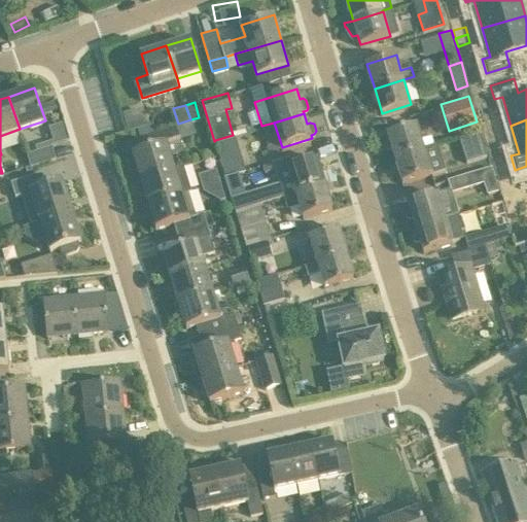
[(484,134),(496,131),(494,123),(482,126),(484,134)]
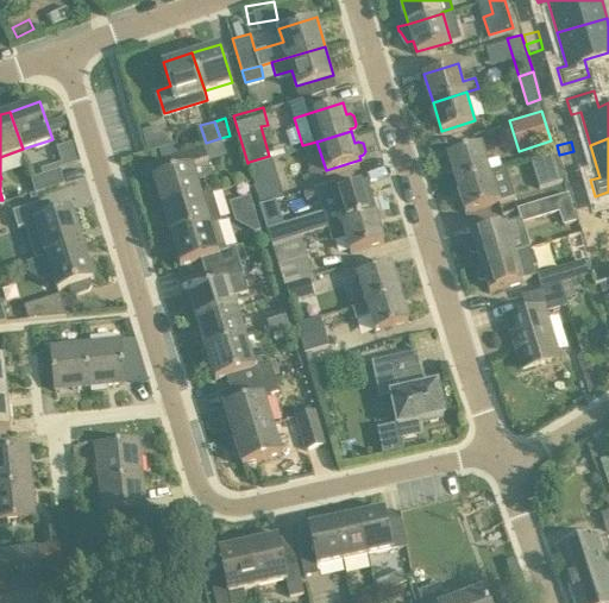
[(457,181),(490,171),(482,143),(449,152),(450,155),(445,156),(444,159),(446,169),(450,170),(453,169),(457,181)]
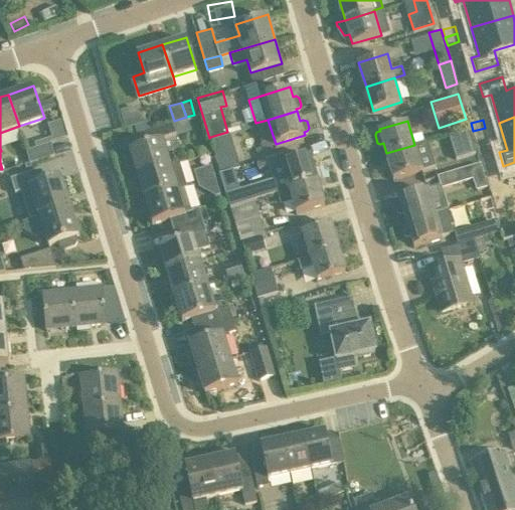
[(130,149),(138,173),(171,163),(171,161),(167,150),(179,146),(172,122),(144,131),(147,144),(130,149)]
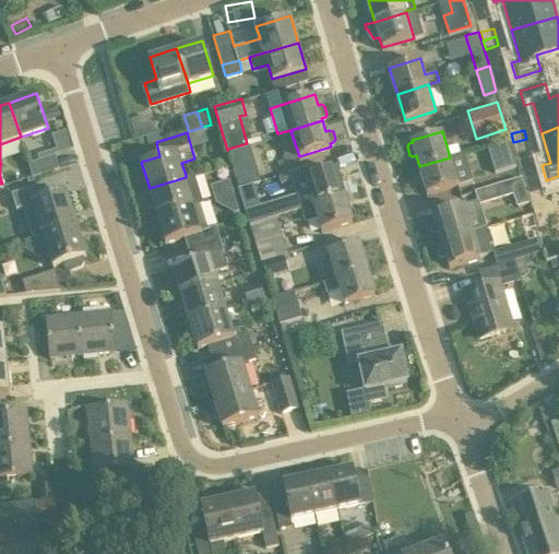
[(487,144),(495,169),(515,163),(508,138),(487,144)]
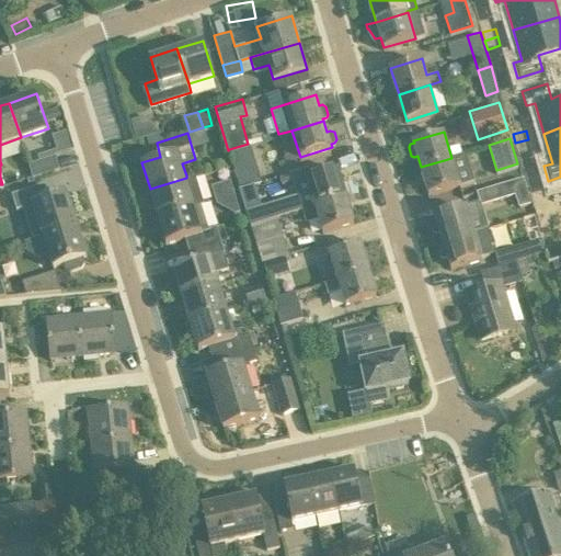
[(515,143),(518,150),(530,147),(528,139),(515,143)]
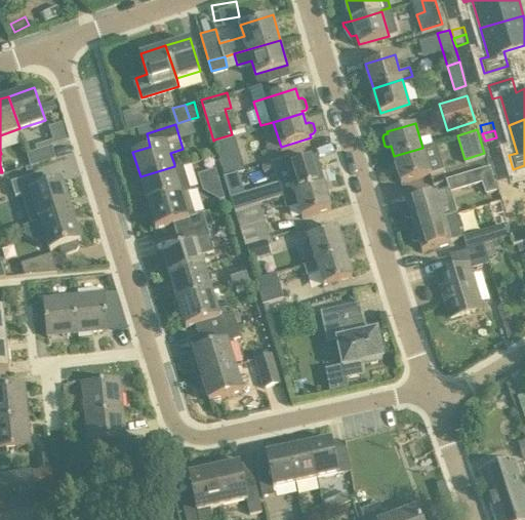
[(214,140),(225,173),(244,168),(234,133),(232,134),(214,140)]
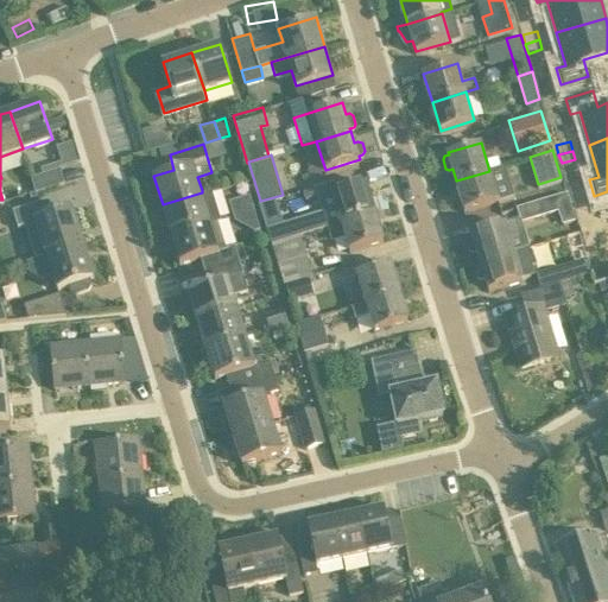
[(33,188),(63,179),(59,165),(30,175),(33,188)]
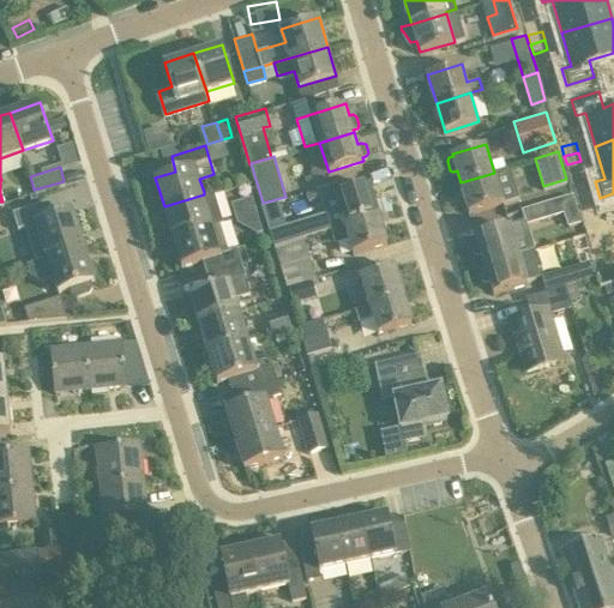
[(494,173),(461,182),(470,211),(519,197),(511,168),(494,173)]
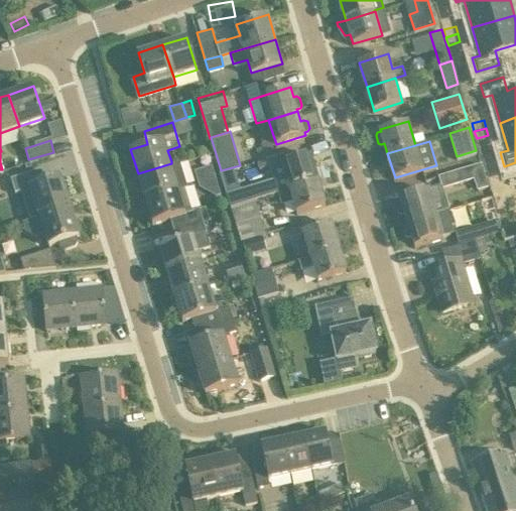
[(289,186),(289,187),(318,179),(310,154),(291,160),(288,150),(263,157),(273,192),(277,189),(289,186)]
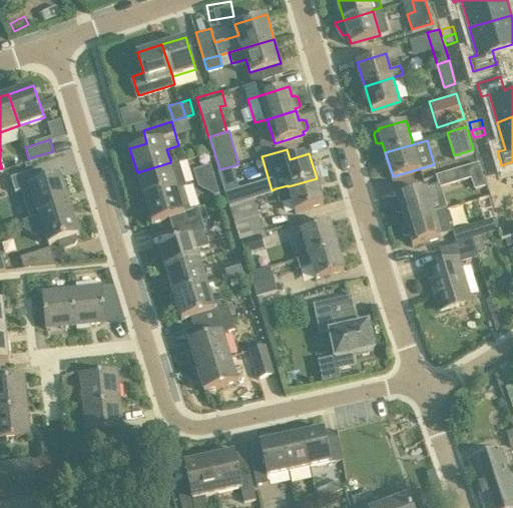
[(144,196),(178,186),(183,185),(183,184),(186,183),(178,158),(170,160),(170,162),(137,172),(144,196)]
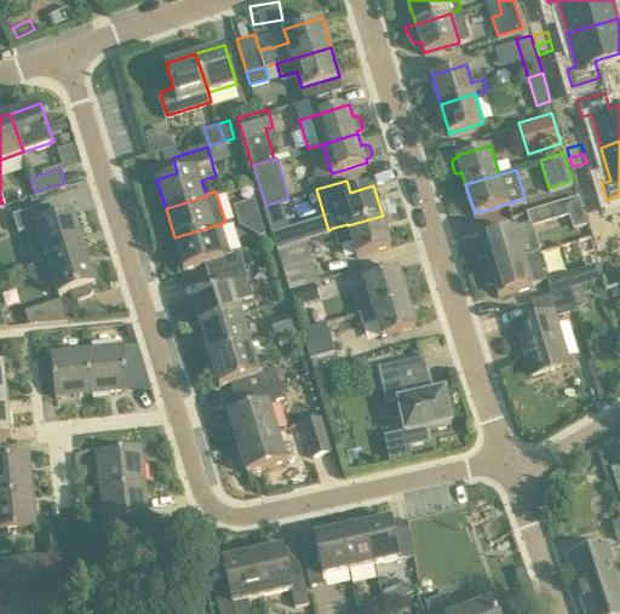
[(527,208),(532,223),(569,212),(573,225),(586,221),(578,193),(527,208)]
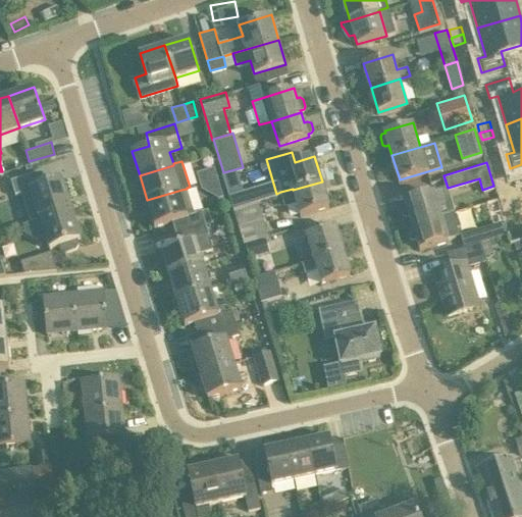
[(489,167),(494,183),(505,179),(500,164),(489,167)]
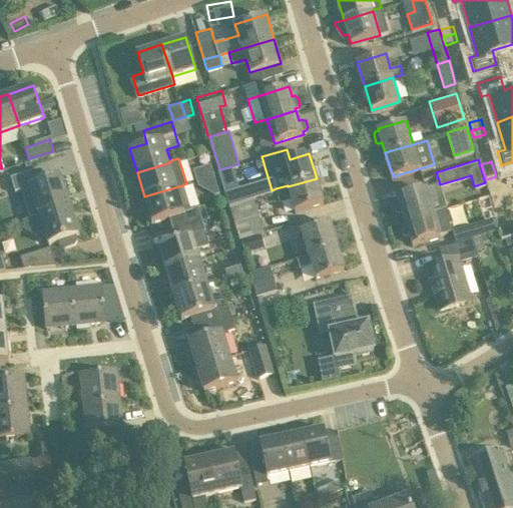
[(193,167),(197,179),(213,174),(209,162),(193,167)]
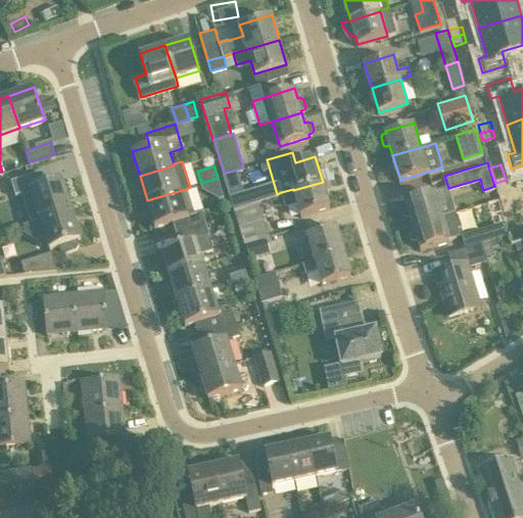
[(41,170),(10,179),(14,193),(20,192),(30,221),(41,217),(72,207),(62,179),(46,184),(41,170)]
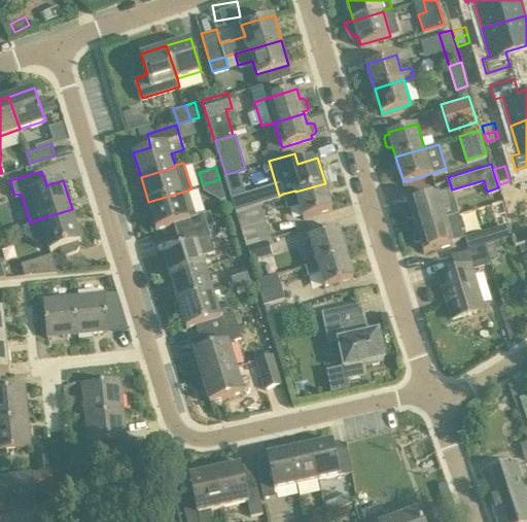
[(332,208),(325,183),(295,192),(295,190),(283,194),(286,206),(299,202),(303,216),(332,208)]
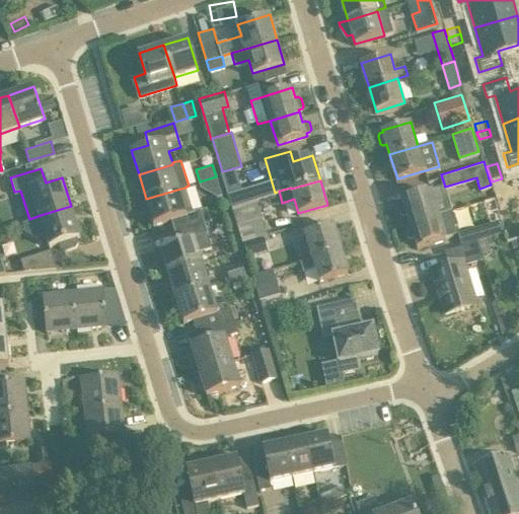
[(408,213),(411,223),(451,211),(444,187),(403,199),(404,202),(400,203),(399,206),(400,212),(403,214),(408,213)]
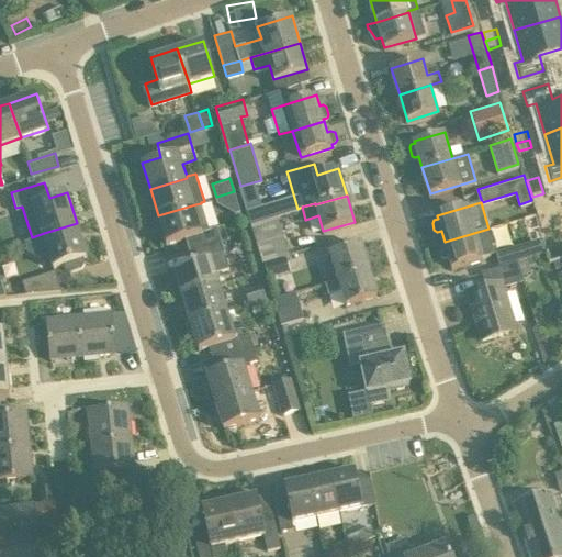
[(195,204),(158,215),(167,243),(186,236),(190,249),(221,241),(216,224),(209,226),(201,203),(195,204)]
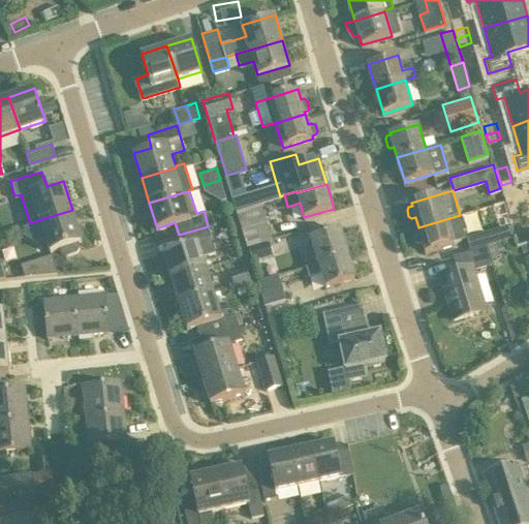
[(246,244),(272,237),(261,204),(255,205),(237,211),(246,244)]
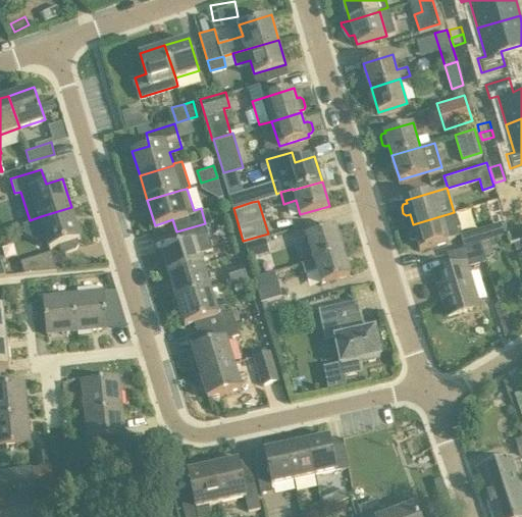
[(71,207),(41,216),(50,246),(58,244),(60,248),(64,250),(75,246),(79,242),(77,238),(81,237),(71,207)]
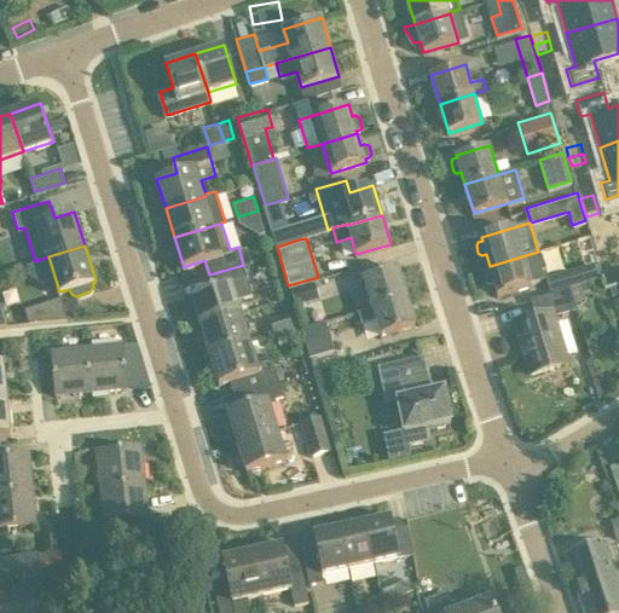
[(583,250),(586,262),(545,275),(549,290),(602,275),(594,247),(583,250)]
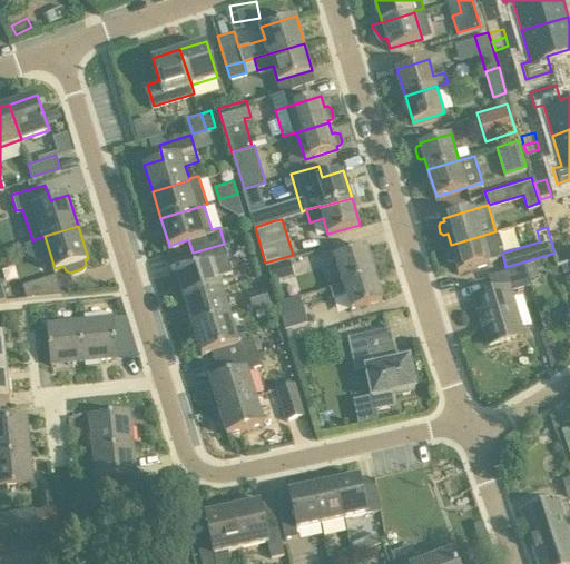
[(495,231),(451,245),(459,271),(490,261),(489,258),(497,256),(495,254),(500,253),(498,246),(500,246),(495,231)]
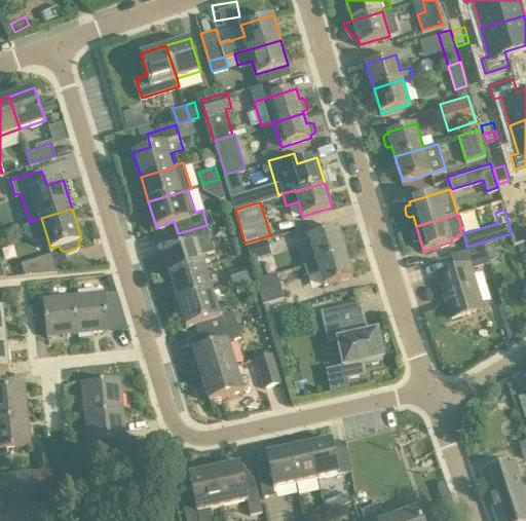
[(172,275),(205,265),(201,253),(214,249),(207,225),(178,233),(182,246),(163,251),(172,275)]
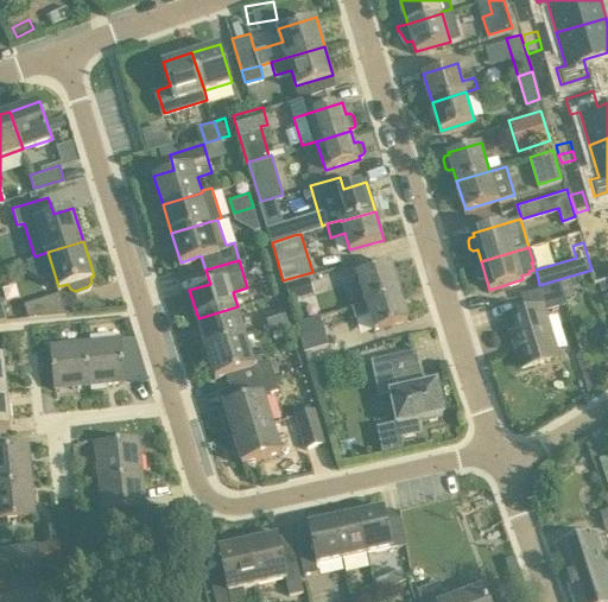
[(356,272),(365,299),(366,301),(400,290),(391,261),(356,272)]
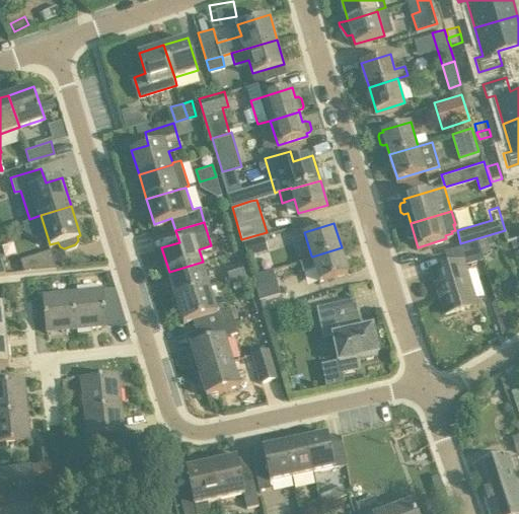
[(247,253),(269,247),(265,234),(243,240),(247,253)]
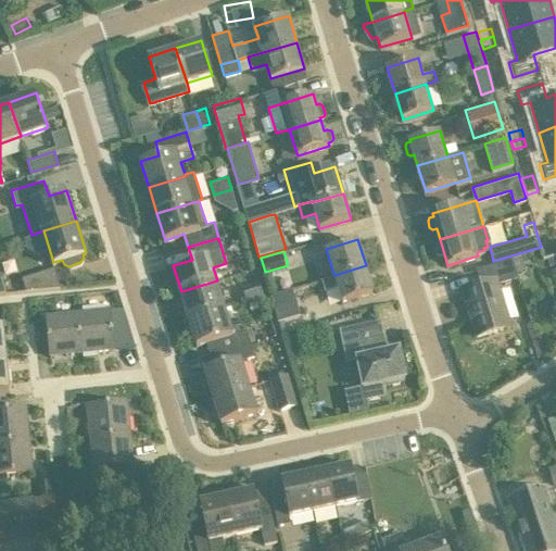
[(477,335),(510,325),(497,282),(517,275),(512,257),(476,267),(481,284),(464,288),(477,335)]
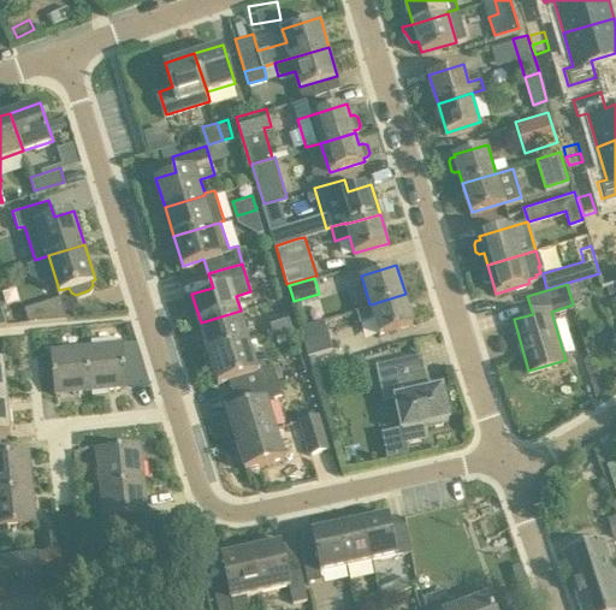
[(414,323),(406,294),(371,305),(369,303),(355,308),(359,319),(373,315),(379,333),(414,323)]
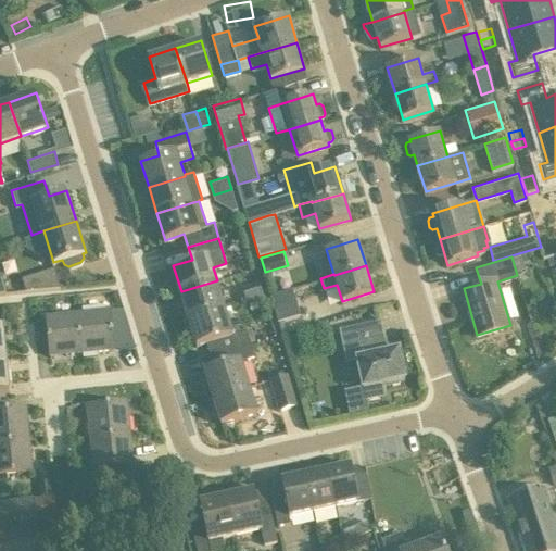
[(24,288),(59,285),(53,266),(21,277),(24,288)]
